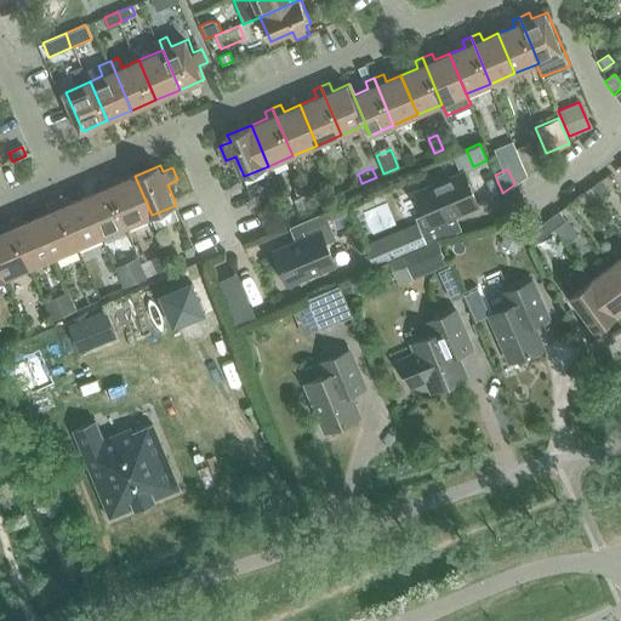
[(416,223),(363,245),(372,267),(426,245),(456,232),(450,217),(478,205),(466,174),(419,193),(427,215),(415,220),(416,223)]
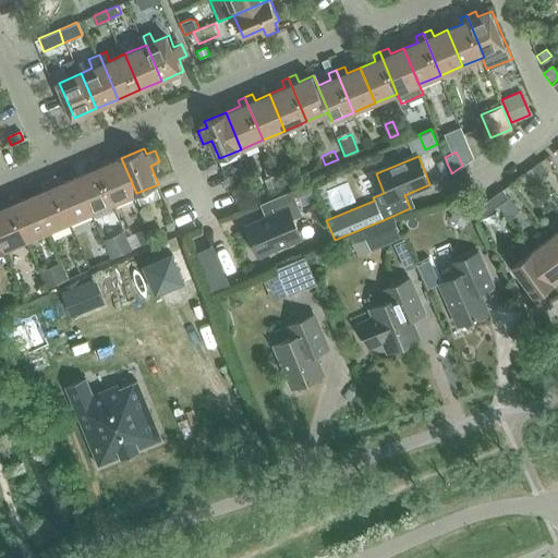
[(105,158),(97,161),(114,203),(136,193),(121,158),(107,165),(105,158)]
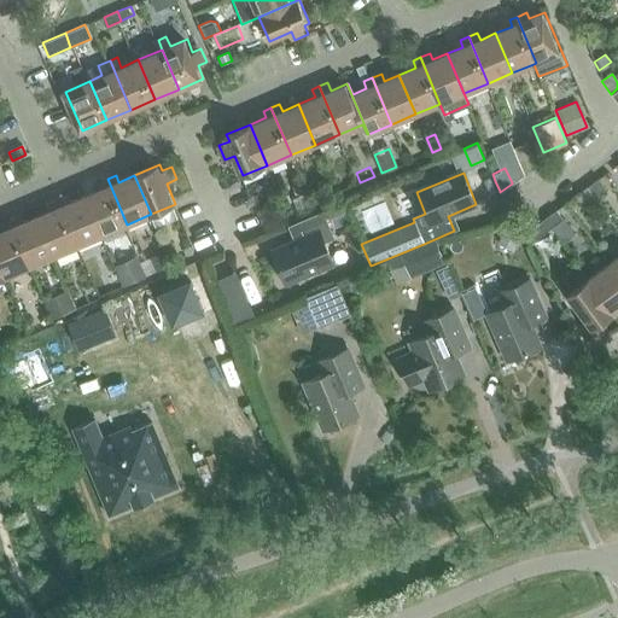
[(600,178),(589,187),(595,197),(607,187),(600,178)]
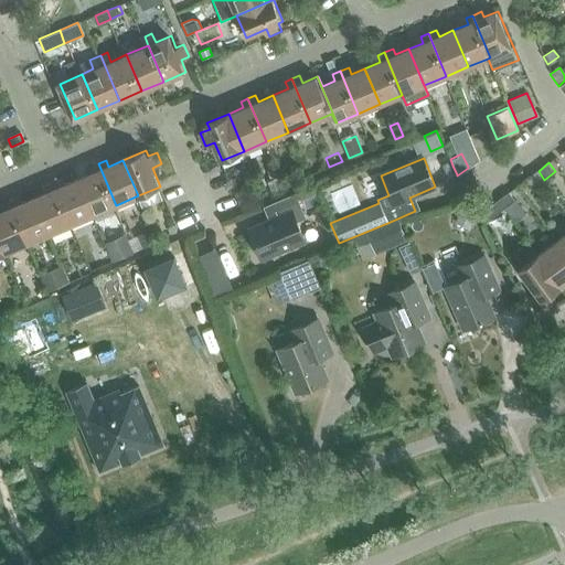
[(93,173),(78,179),(94,215),(116,205),(98,163),(89,167),(93,173)]
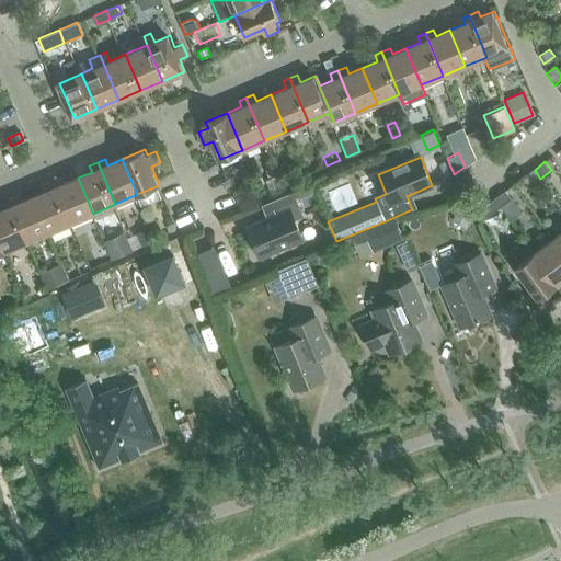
[(540,179),(535,170),(525,176),(531,185),(540,179)]
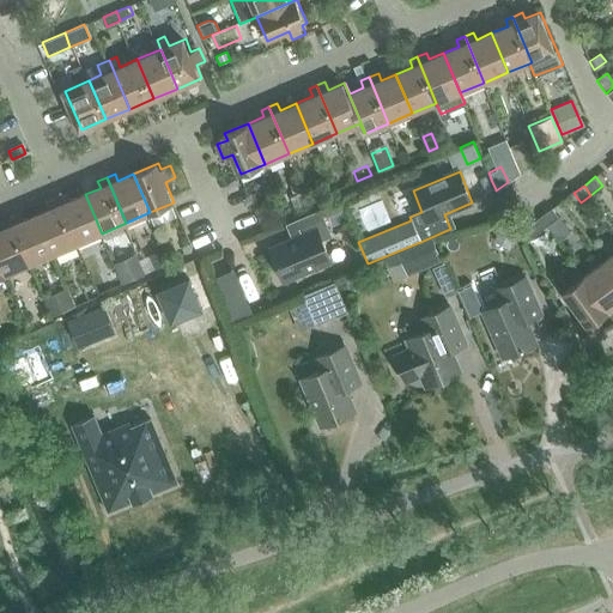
[(298,193),(290,196),(293,206),(303,201),(298,193)]
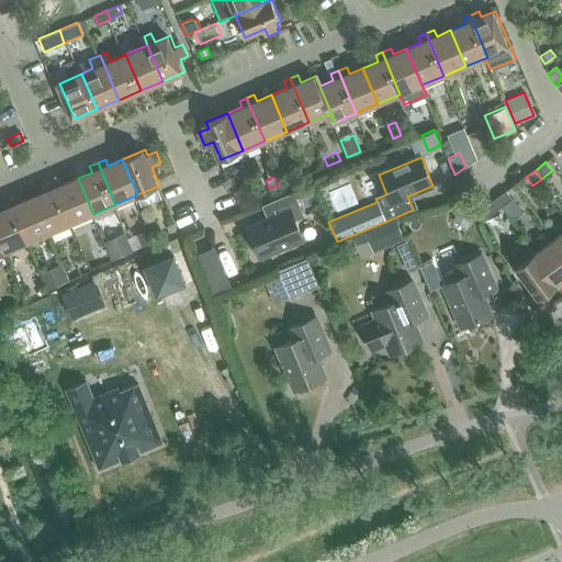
[(62,178),(54,181),(71,223),(93,214),(78,178),(64,184),(62,178)]
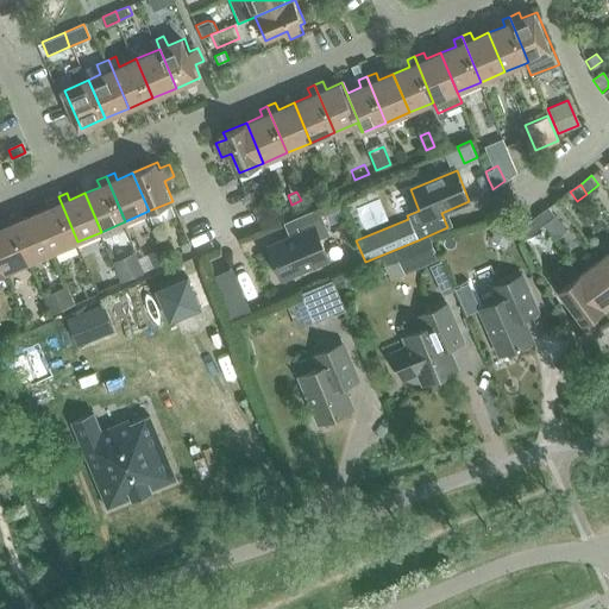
[(54,207),(37,214),(54,252),(77,242),(58,196),(50,200),(54,207)]
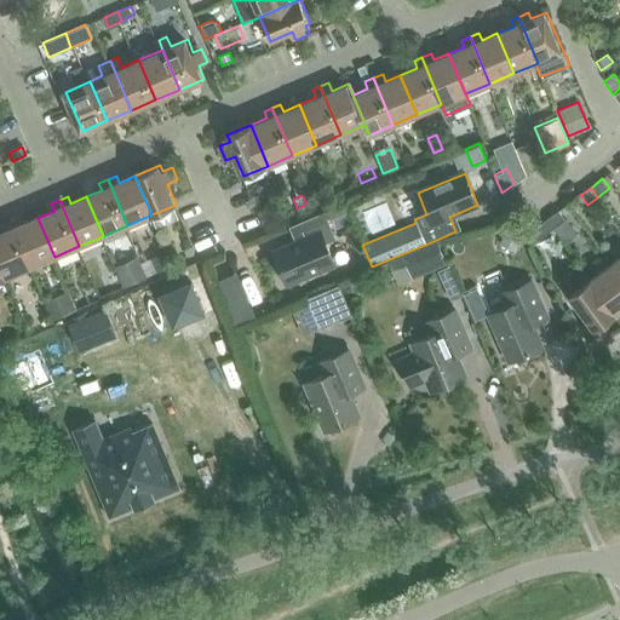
[(331,216),(334,227),(350,220),(345,210),(331,216)]
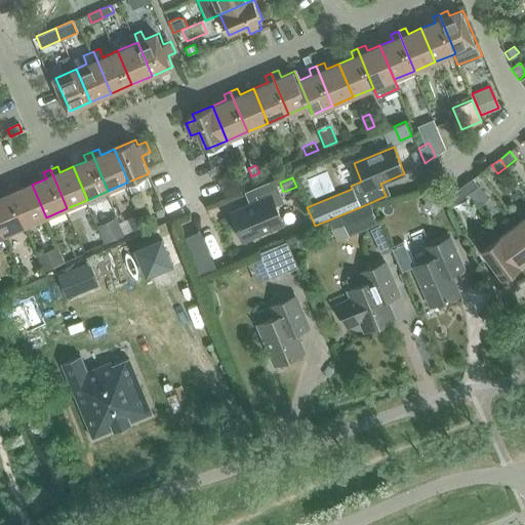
[(475,177),(465,186),(470,193),(481,186),(475,177)]
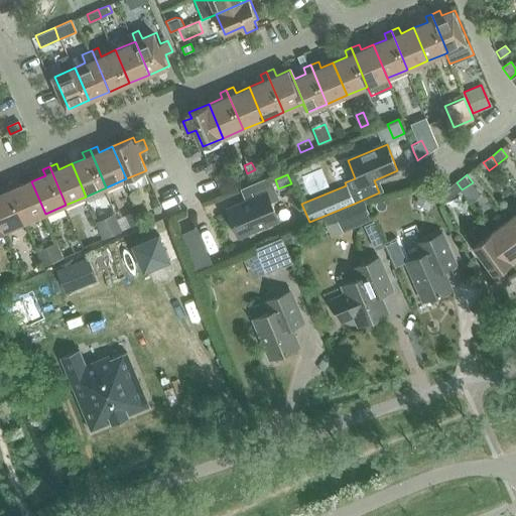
[(240,189),(245,203),(229,210),(240,235),(279,219),(271,202),(279,198),(270,176),(240,189)]
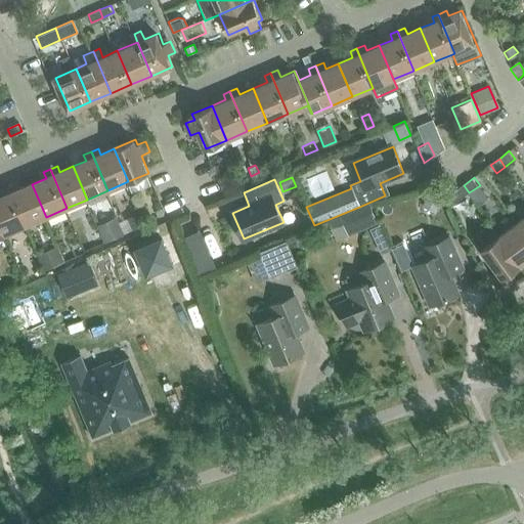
[(16,183),(9,186),(26,225),(46,217),(32,184),(20,188),(17,183),(16,183)]
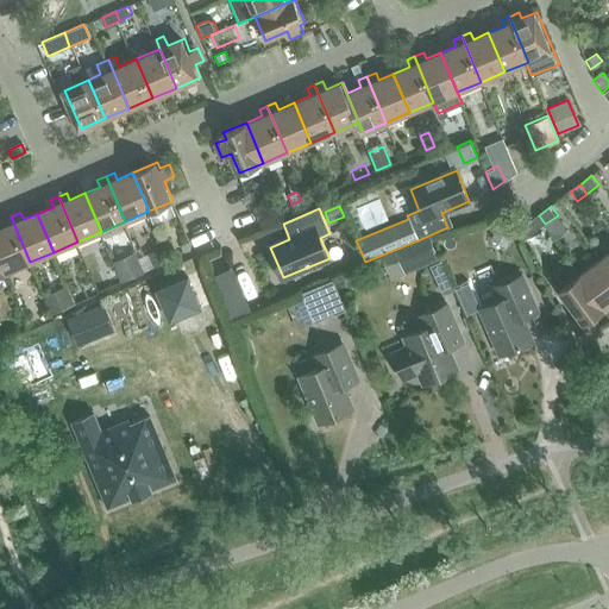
[(545,224),(539,215),(529,221),(537,231),(545,224)]
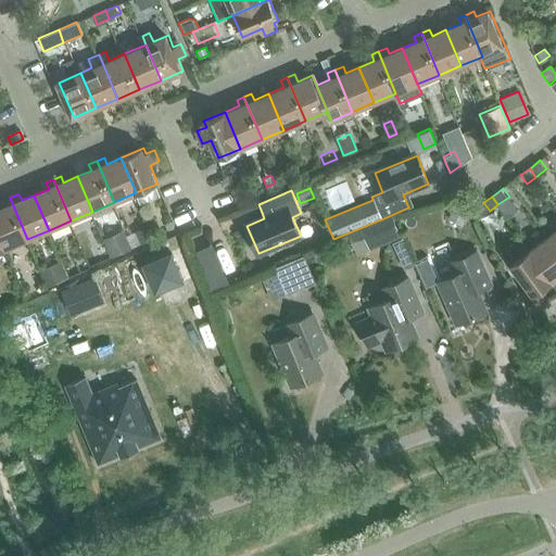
[(5,206),(0,209),(0,236),(5,249),(27,239),(10,198),(3,201),(5,206)]
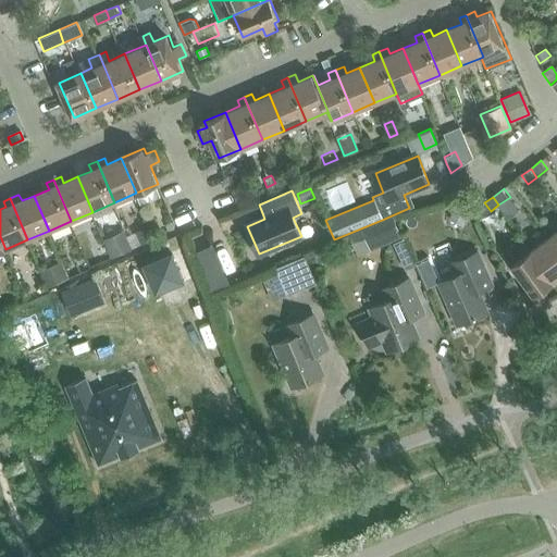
[(453,206),(449,213),(450,213),(449,217),(463,222),(465,219),(466,220),(469,212),(453,206)]
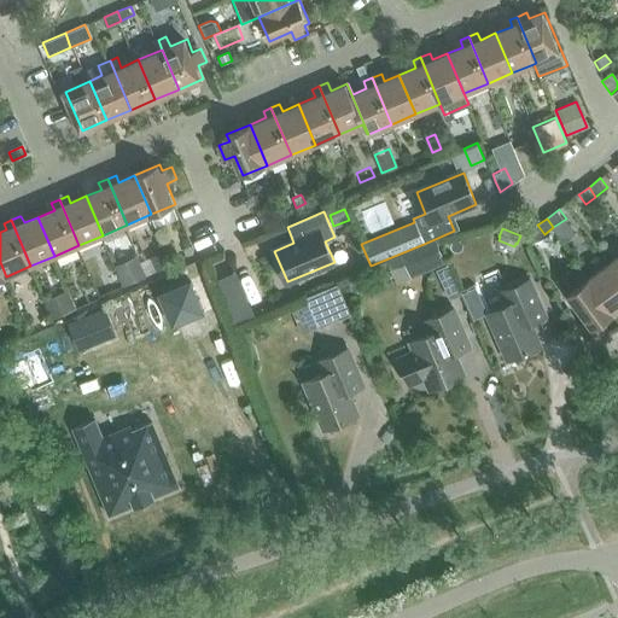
[(435,240),(401,254),(410,277),(443,262),(435,240)]
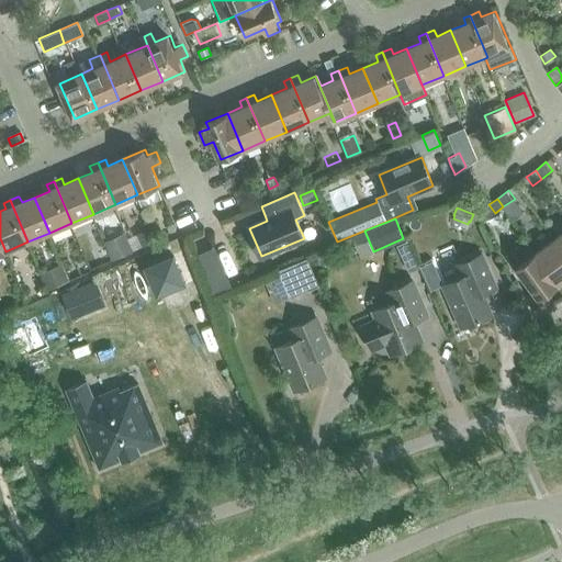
[(149,228),(137,234),(143,246),(155,240),(149,228)]
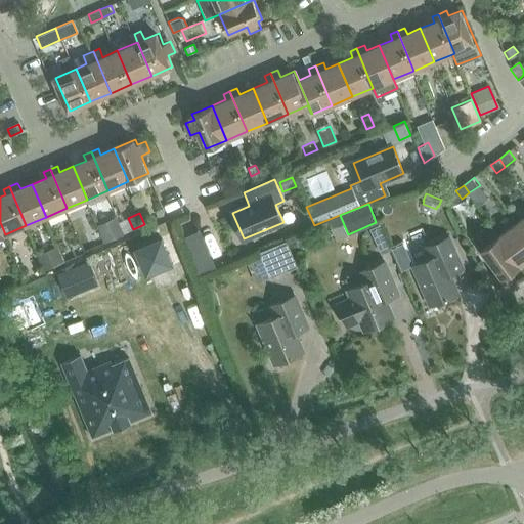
[(116,218),(96,226),(103,242),(123,233),(116,218)]
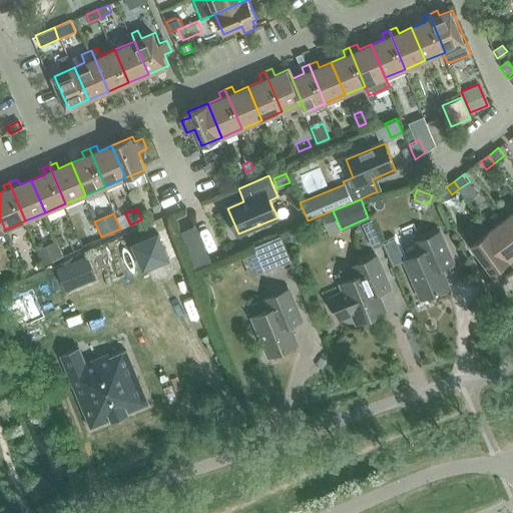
[(512,226),(507,217),(489,230),(510,260),(512,258),(512,226)]
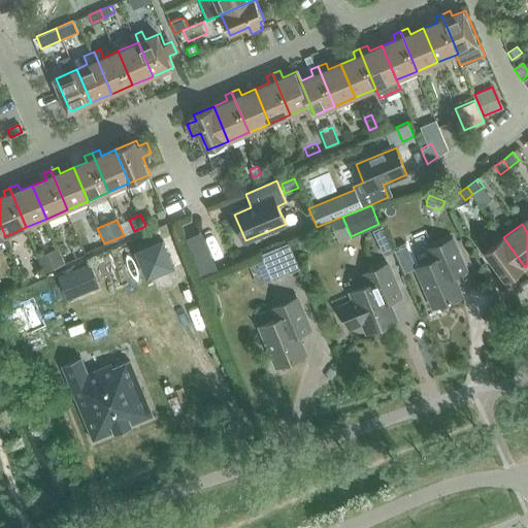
[(382,226),(371,231),(375,240),(387,235),(382,226)]
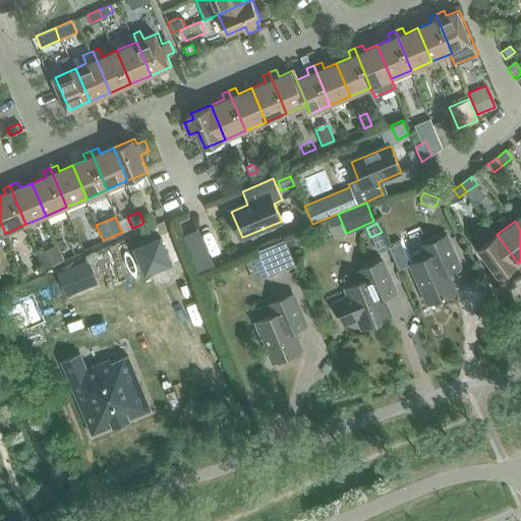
[(518,264),(497,234),(478,247),(500,278),(518,264)]
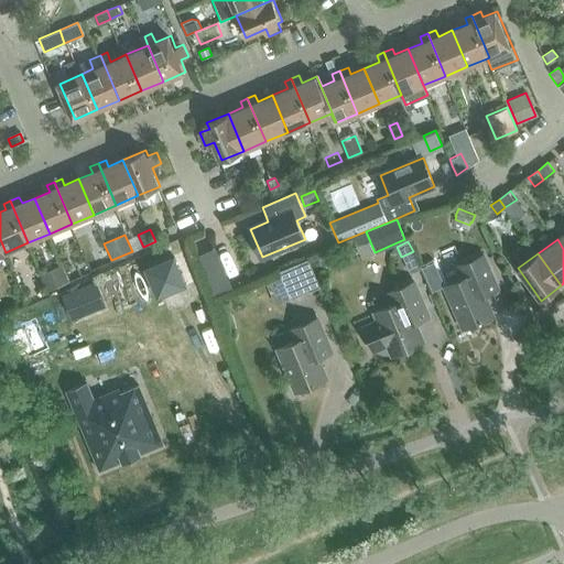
[(279,270),(290,299),(320,286),(307,256),(297,260),(299,261),(279,270)]
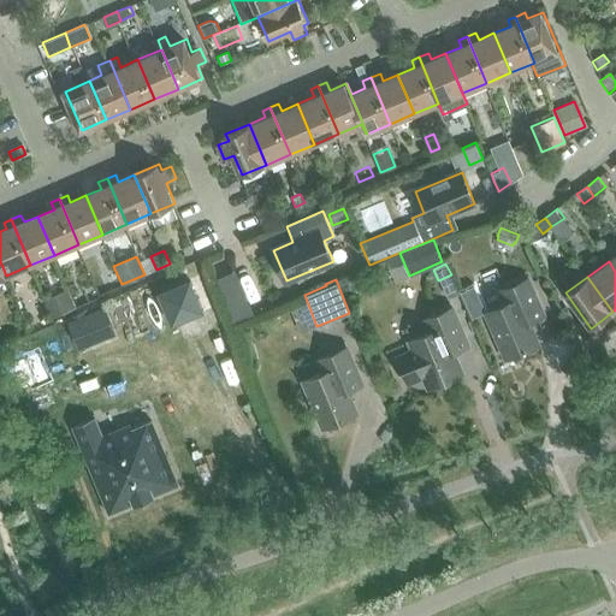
[(171,324),(202,311),(189,280),(158,294),(171,324)]
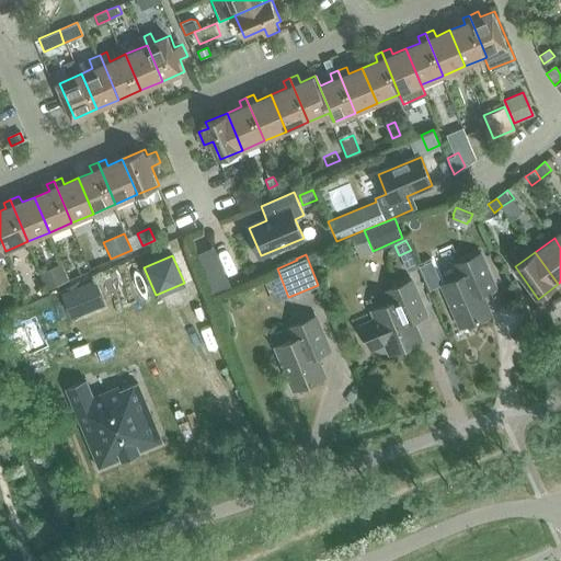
[(481,296),(494,290),(480,258),(457,267),(462,278),(443,287),(461,329),(490,317),(481,296)]
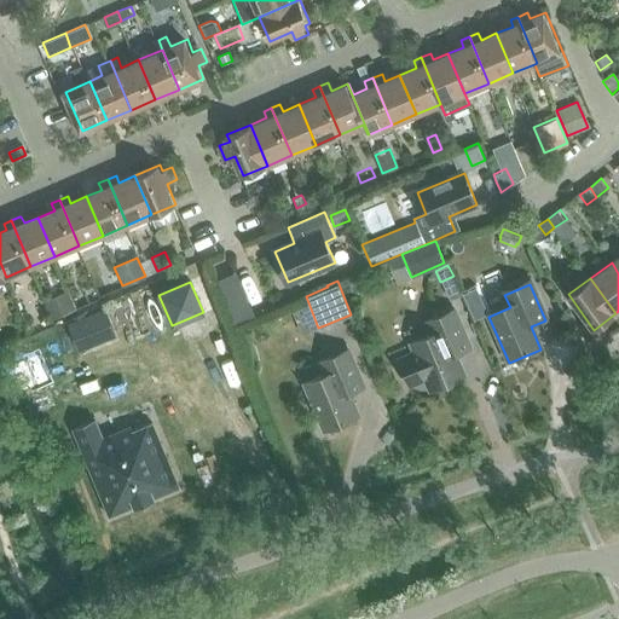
[(487,314),(475,288),(462,294),(474,320),(487,314)]
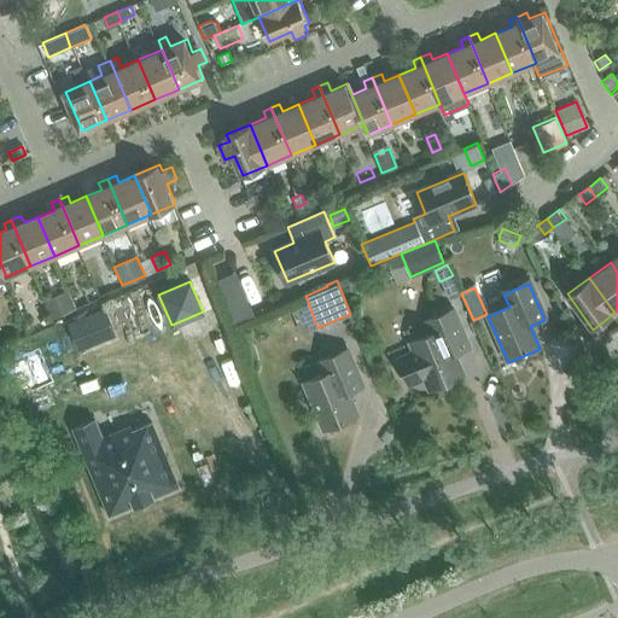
[(68,292),(46,302),(52,318),(74,307),(68,292)]
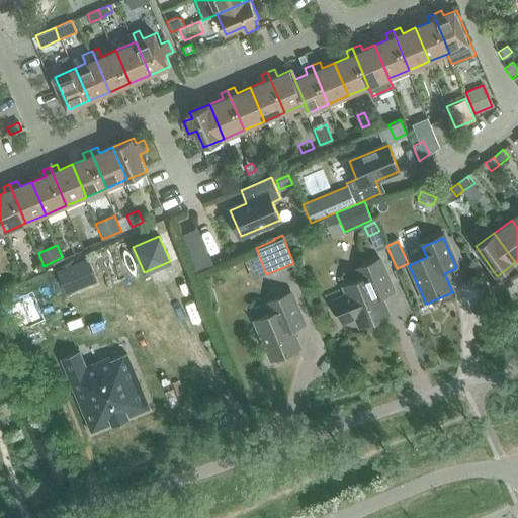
[(207,252),(192,258),(197,271),(212,264),(207,252)]
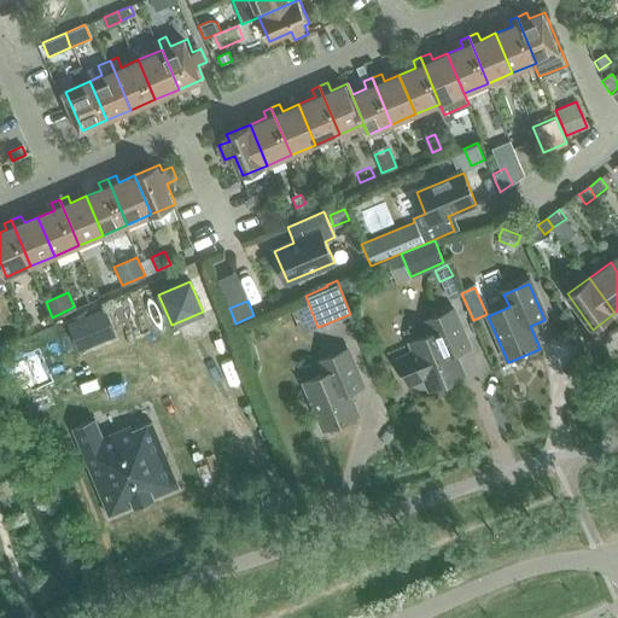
[(103,309),(66,324),(79,351),(115,337),(103,309)]
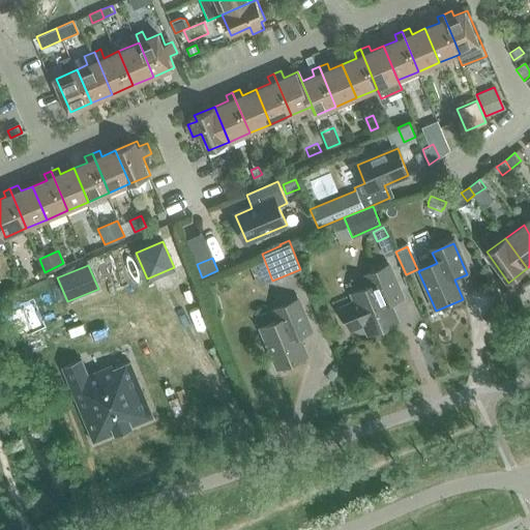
[(349,331),(365,324),(370,335),(396,324),(388,304),(401,299),(388,267),(366,276),(371,288),(336,302),(349,331)]
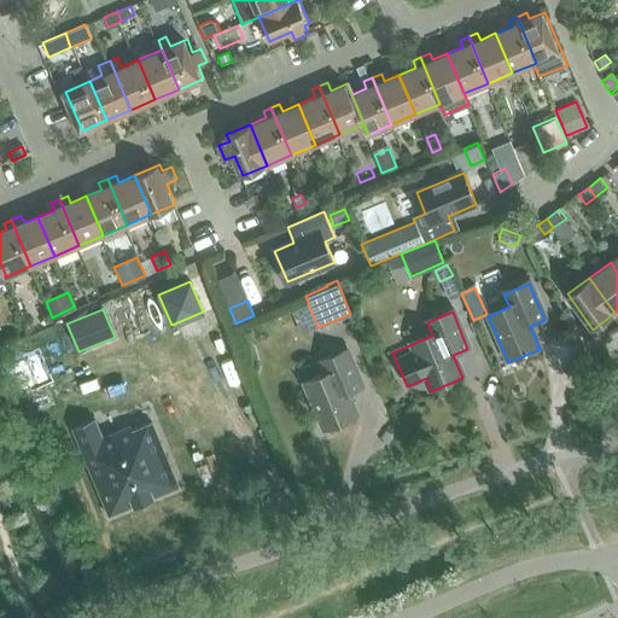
[(347,395),(362,389),(347,351),(321,362),(326,375),(305,384),(325,431),(356,418),(347,395)]
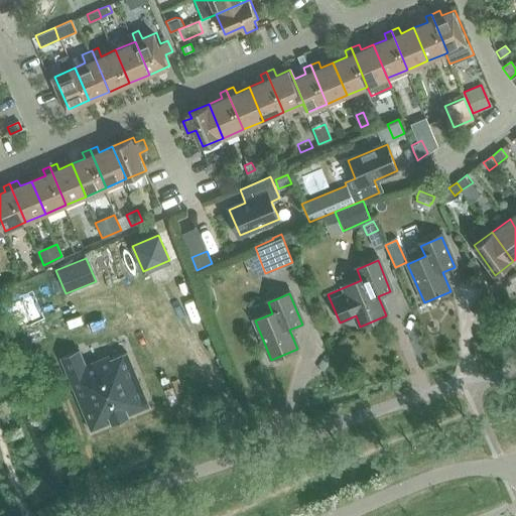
[(79,350),(60,358),(90,429),(91,431),(93,430),(147,407),(149,406),(148,404),(148,405),(126,352),(110,359),(108,355),(85,365),(79,350)]
